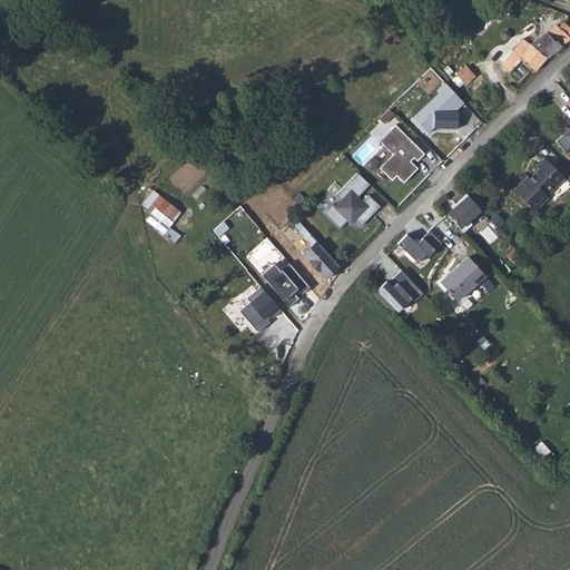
[(561,19),(531,46),(544,58),(569,38),(562,30),(567,25),(561,19)]
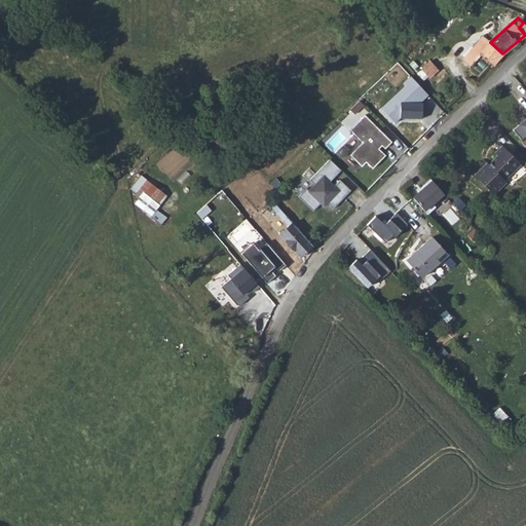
[(473,47),(492,65),(502,53),(490,42),(483,37),(473,47)]
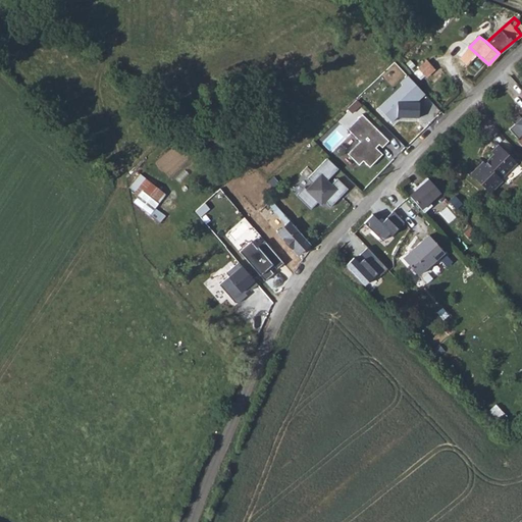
[(475,53),(469,47),(458,59),(464,65),(475,53)]
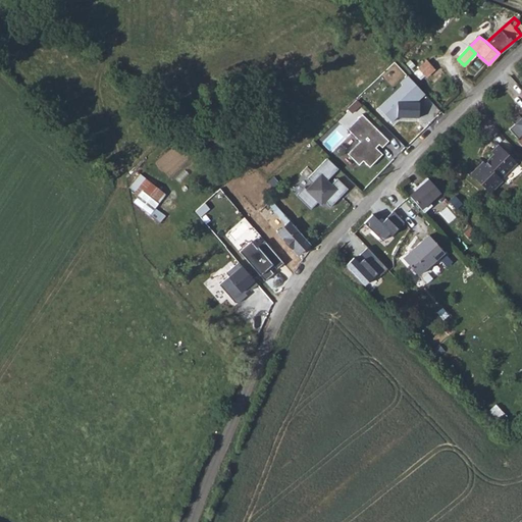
[(434,67),(426,59),(418,67),(426,75),(434,67)]
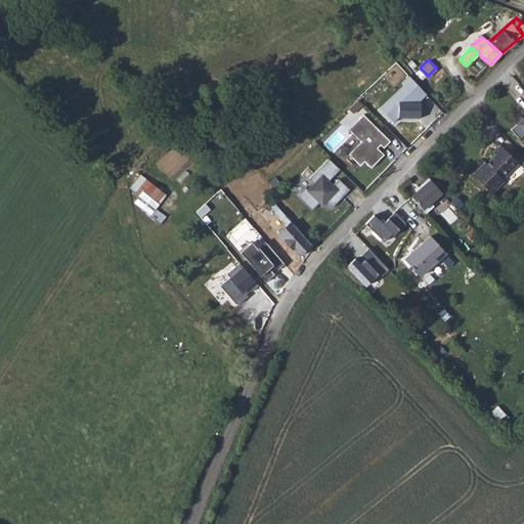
[(393,124),(399,118),(421,119),(422,94),(410,82),(381,110),(393,124)]
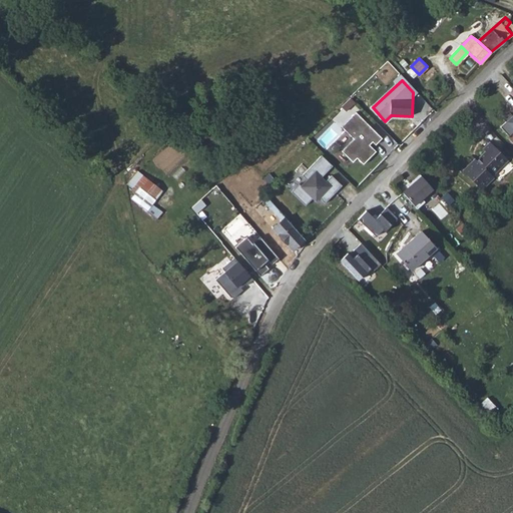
[(375,152),(366,143),(369,140),(374,145),(381,138),(354,112),(340,127),(352,139),(340,151),(351,163),(356,158),(362,165),(375,152)]
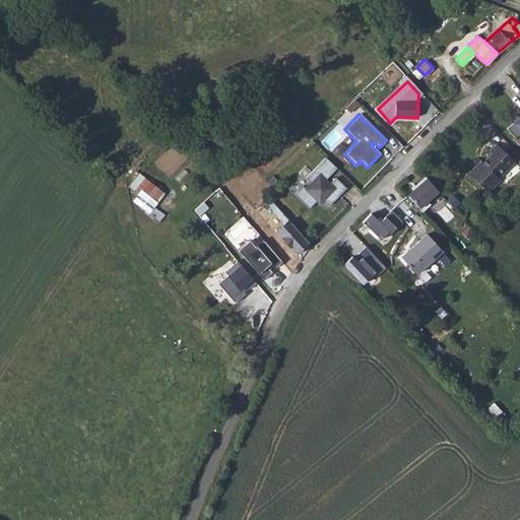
[(519,116),(508,128),(517,137),(519,133),(519,116)]
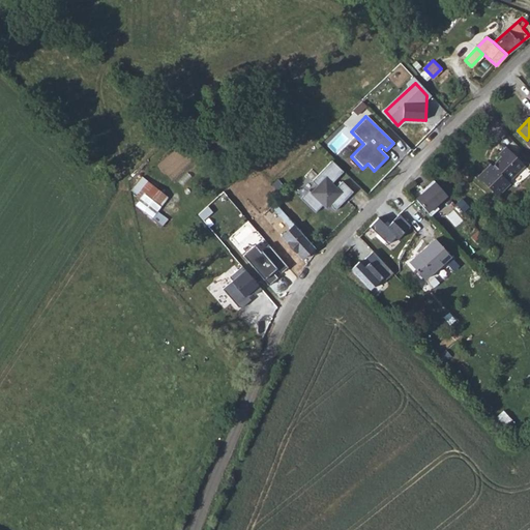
[(503,176),(506,180),(522,166),(503,146),(494,154),(498,158),(493,164),(503,176)]
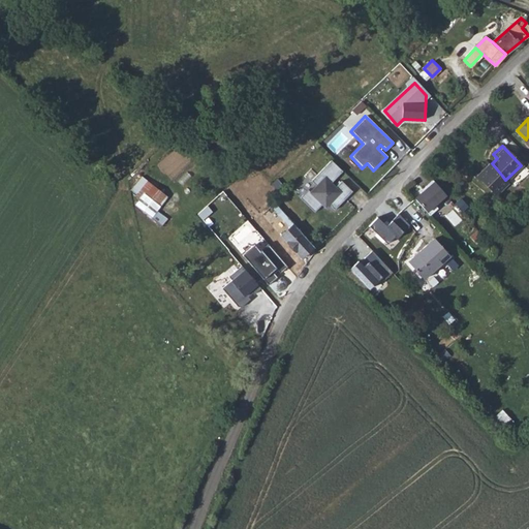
[(331,184),(342,173),(331,162),(311,183),(316,188),(310,194),(325,209),(329,206),(334,212),(352,193),(341,182),(335,189),(331,184)]
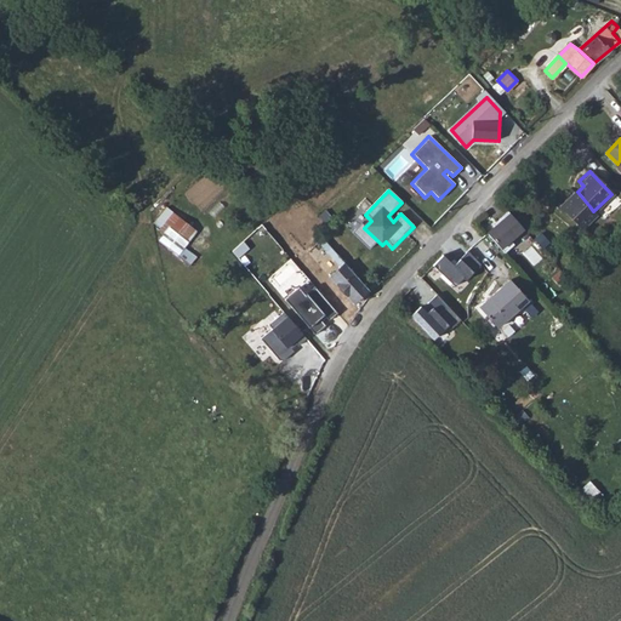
[(558,206),(573,222),(590,206),(577,192),(574,195),(573,194),(558,206)]
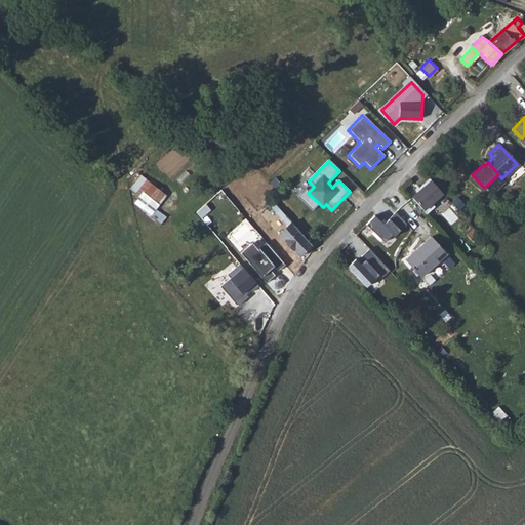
[(130,189),(157,207),(167,192),(140,174),(130,189)]
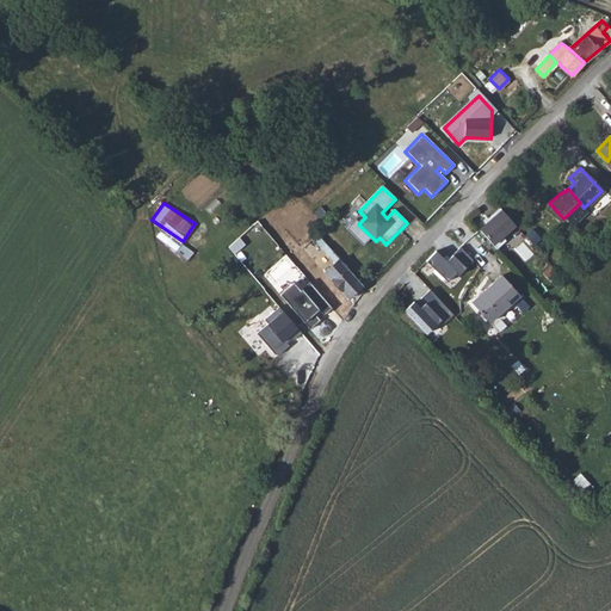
[(584,208),(580,203),(563,218),(569,226),(587,210),(584,208)]
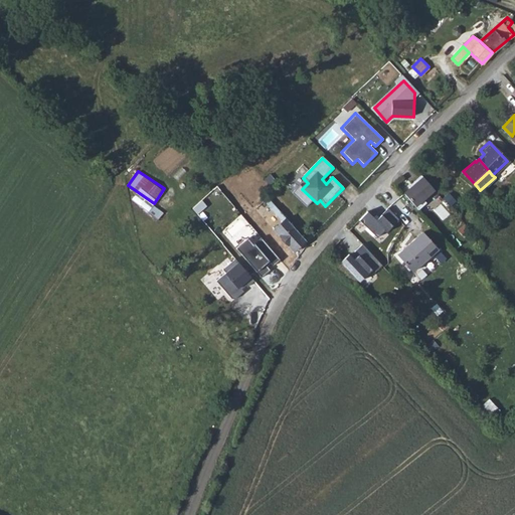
[(435,192),(421,178),(404,195),(418,210),(435,192)]
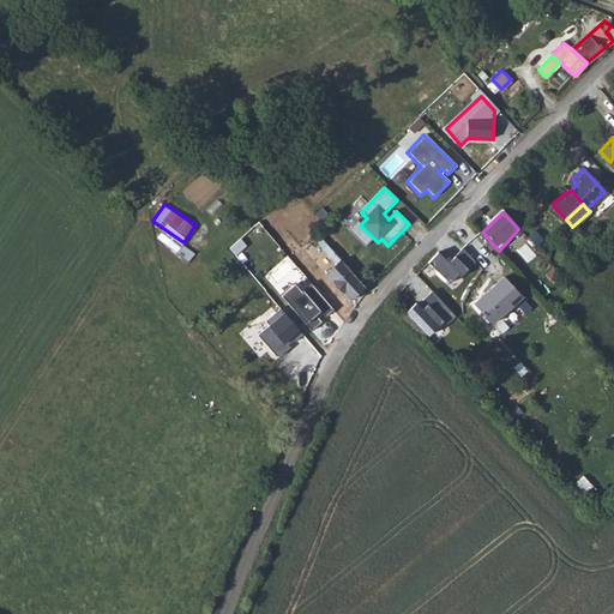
[(173,254),(187,265),(197,253),(184,242),(173,254)]
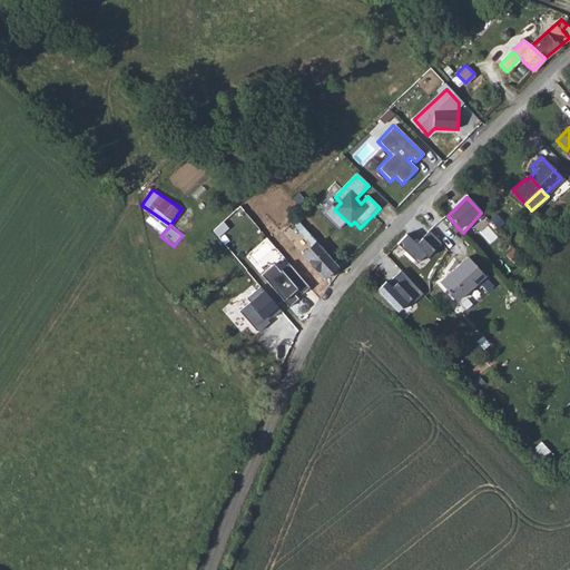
[(408,234),(399,244),(418,264),(425,256),(429,259),(442,246),(430,233),(418,244),(408,234)]
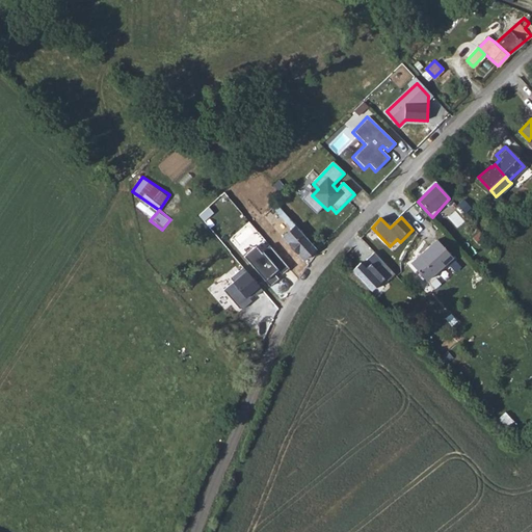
[(284,242),(303,263),(319,250),(293,227),(281,238),(284,242)]
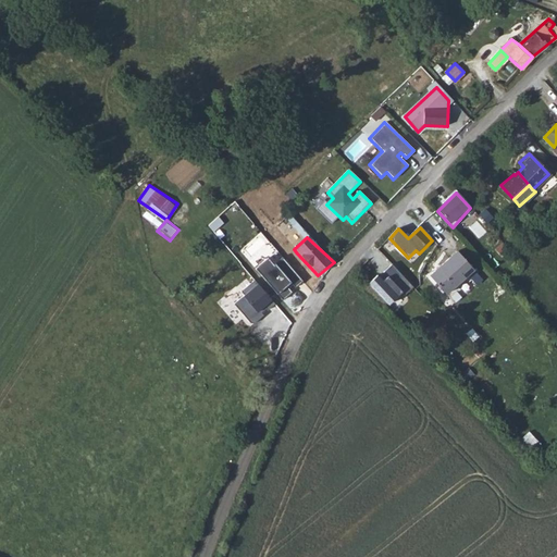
[(438,268),(455,286),(473,270),(457,251),(438,268)]
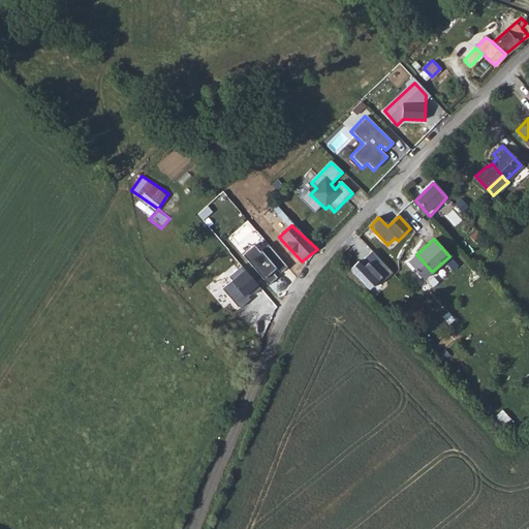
[(259,252),(253,246),(243,255),(268,282),(286,265),(267,244),(259,252)]
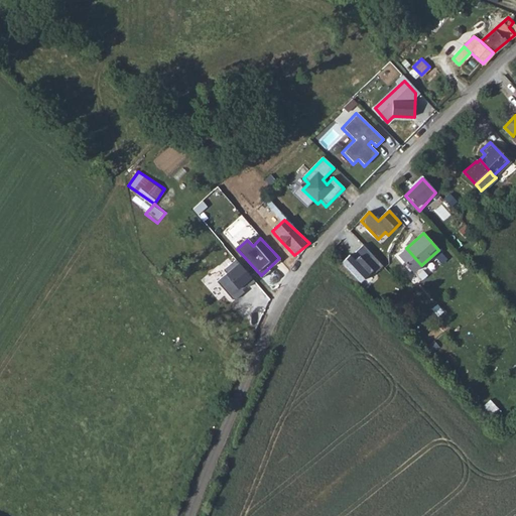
[(383,266),(363,245),(344,263),(363,285),(383,266)]
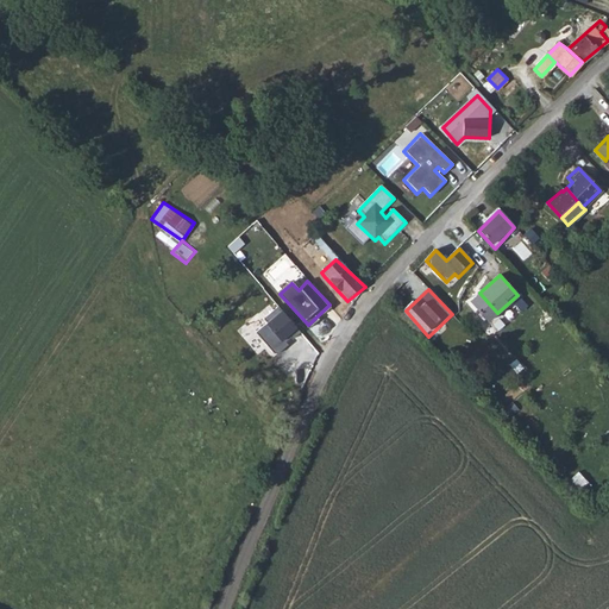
[(469,302),(487,321),(497,313),(479,293),(469,302)]
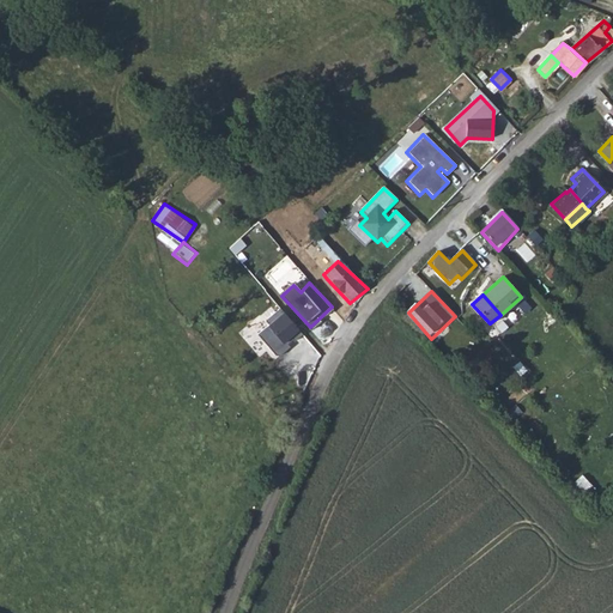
[(299,334),(278,309),(265,321),(269,325),(258,333),(277,357),(299,334)]
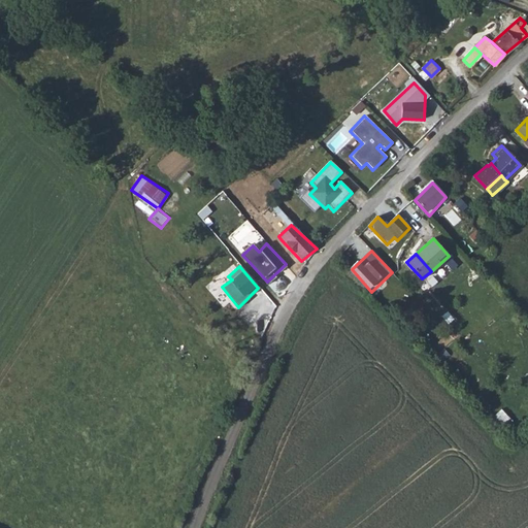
[(495,416),(509,430),(517,423),(502,408),(495,416)]
